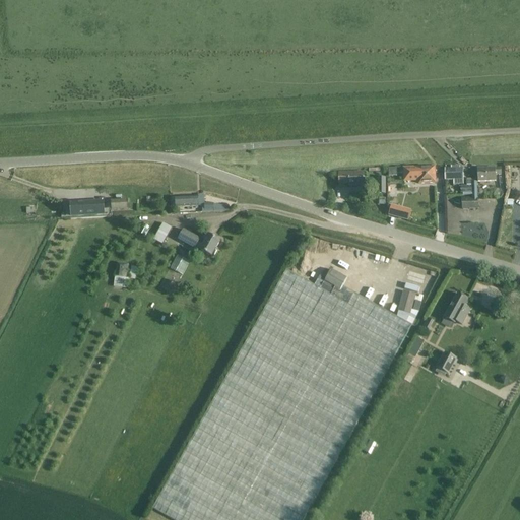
[(407,177),(412,177),(418,176),(418,184),(436,183),(435,173),(437,173),(437,167),(407,168),(407,177)]
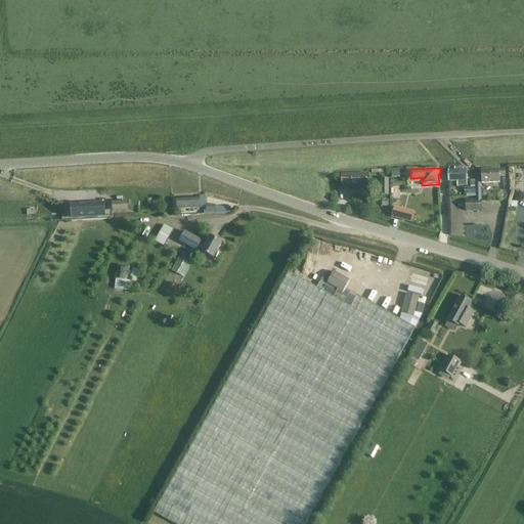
[(400,169),(390,169),(390,178),(400,177),(400,169)]
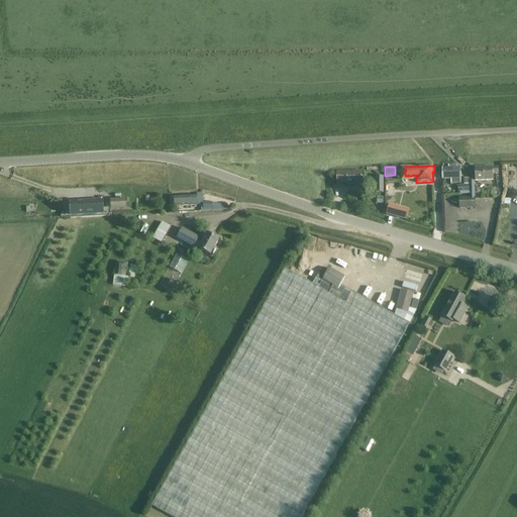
[(493,180),(492,175),(498,174),(498,168),(492,168),(492,167),(475,168),(476,181),(493,180)]
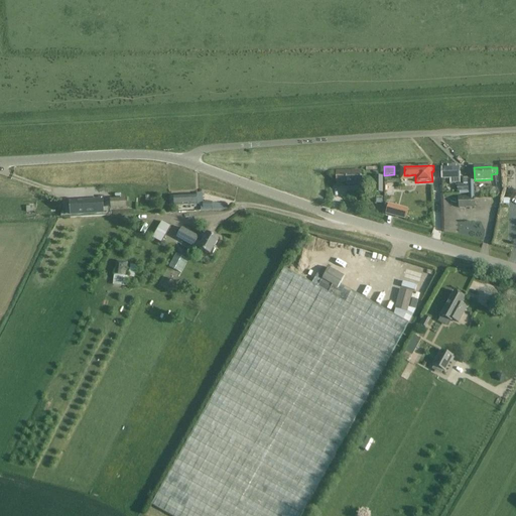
[(450,180),(460,180),(459,167),(441,167),(441,178),(450,178),(450,180)]
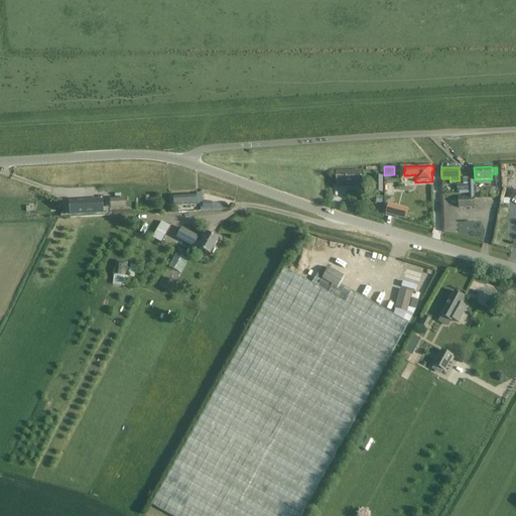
[(352,171),(346,171),(346,168),(337,169),(337,172),(337,182),(347,182),(347,184),(361,183),(361,171),(352,171)]
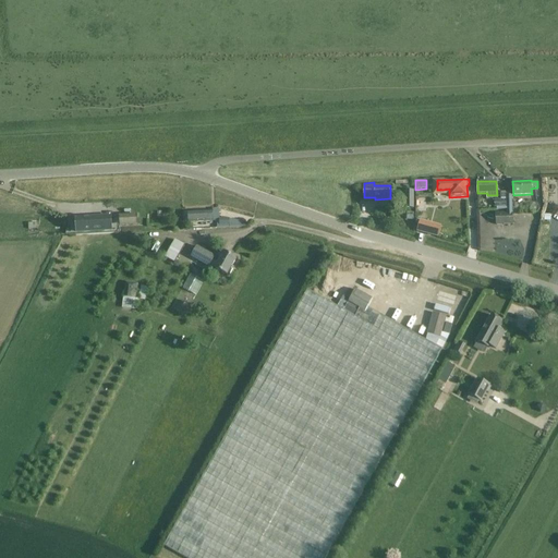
[(512,208),(512,206),(511,195),(506,195),(507,202),(506,202),(506,206),(507,206),(507,213),(496,213),(496,225),(512,225),(511,215),(511,213),(512,213),(512,208)]
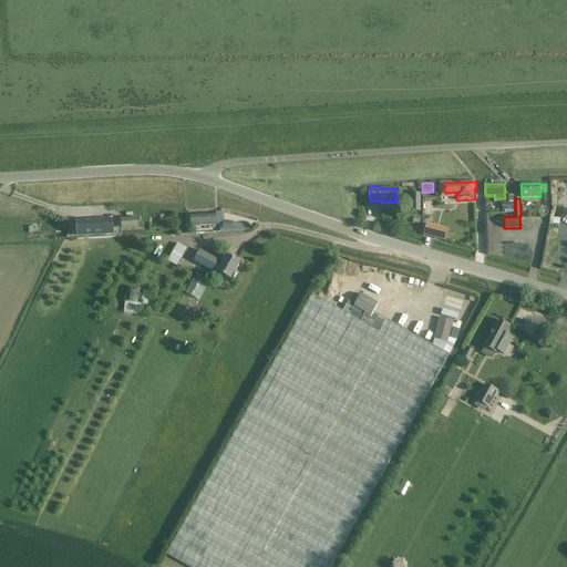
[(424,208),(424,228),(435,228),(435,208),(424,208)]
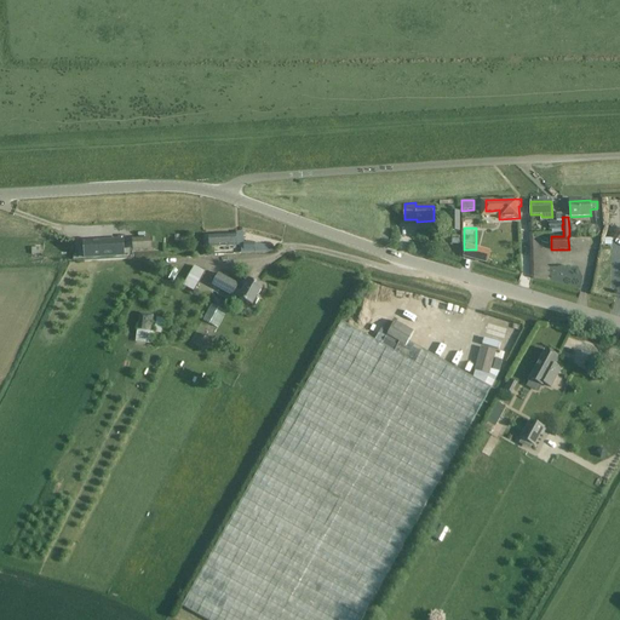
[(236,247),(235,234),(210,235),(210,248),(236,247)]
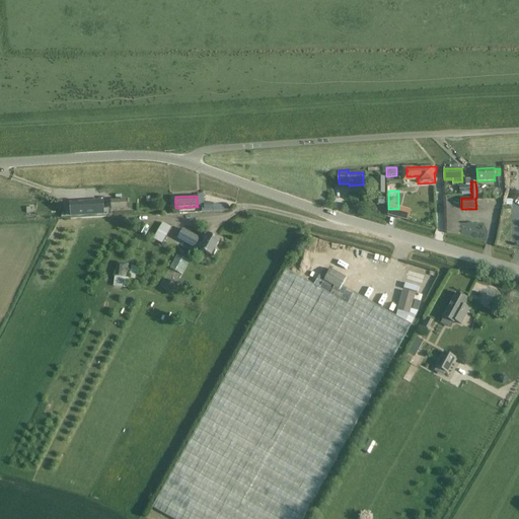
[(129,200),(112,200),(112,209),(129,209),(129,200)]
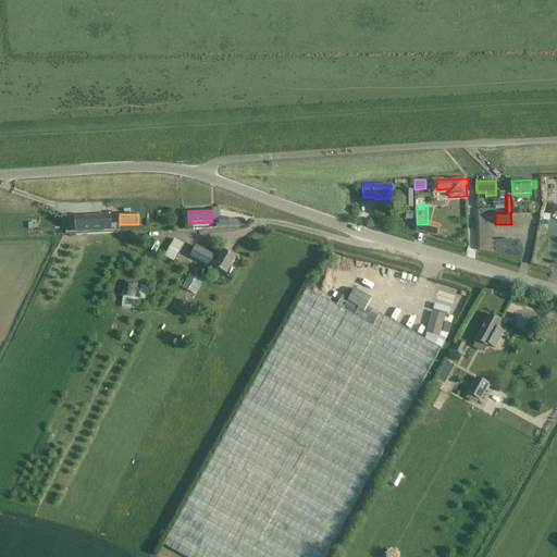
[(110,217),(79,218),(81,233),(110,232),(111,232),(111,227),(110,215),(110,217)]
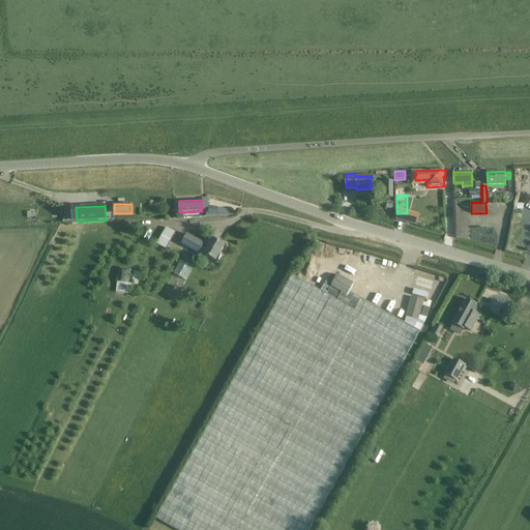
[(227,210),(217,208),(208,208),(208,216),(228,216),(227,210)]
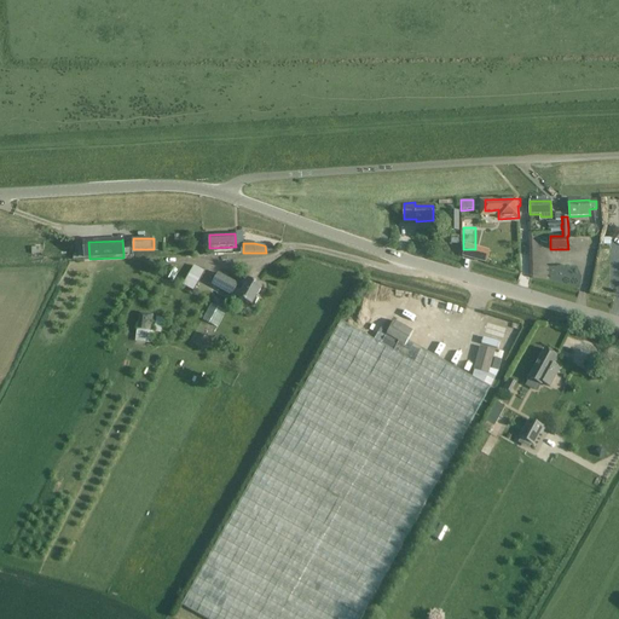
[(204,272),(194,266),(183,285),(194,291),(204,272)]
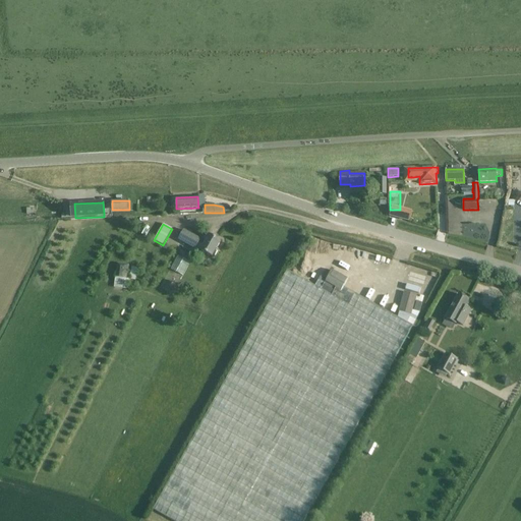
[(149,228),(143,225),(139,233),(145,236),(149,228)]
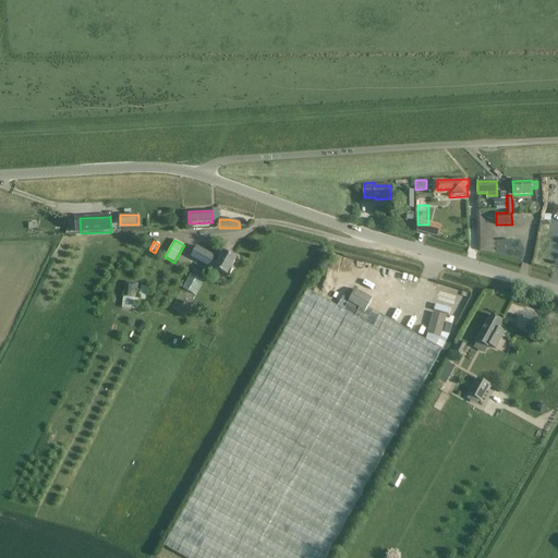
[(229,276),(233,268),(231,268),(237,259),(223,252),(218,263),(213,261),(215,257),(196,246),(191,257),(209,267),(210,266),(215,268),(215,269),(227,276),(228,275),(229,276)]
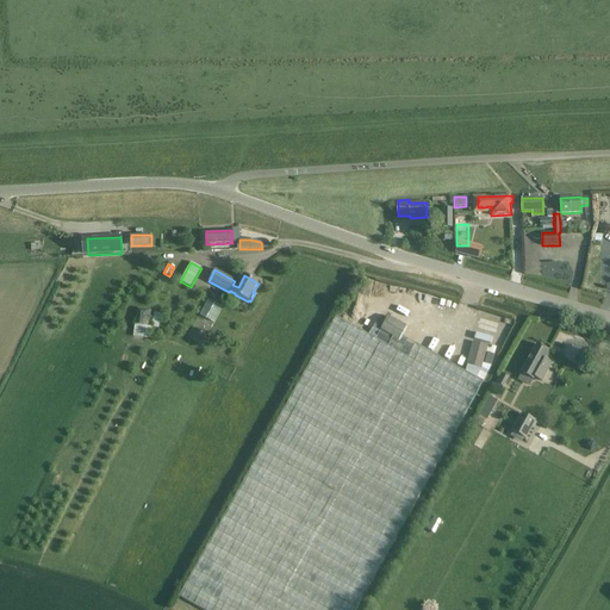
[(207,300),(199,316),(213,323),(222,307),(207,300)]
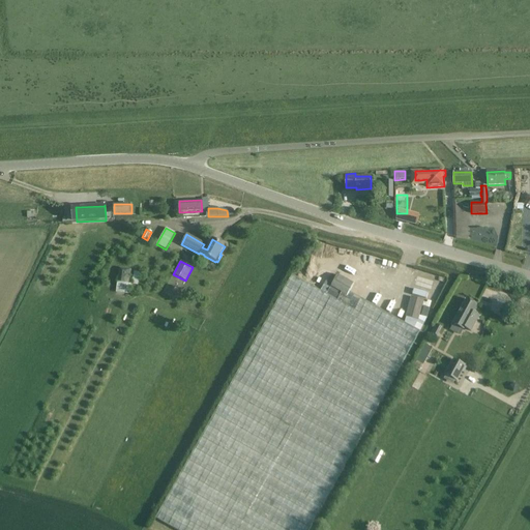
[(142,266),(134,265),(130,284),(138,286),(142,266)]
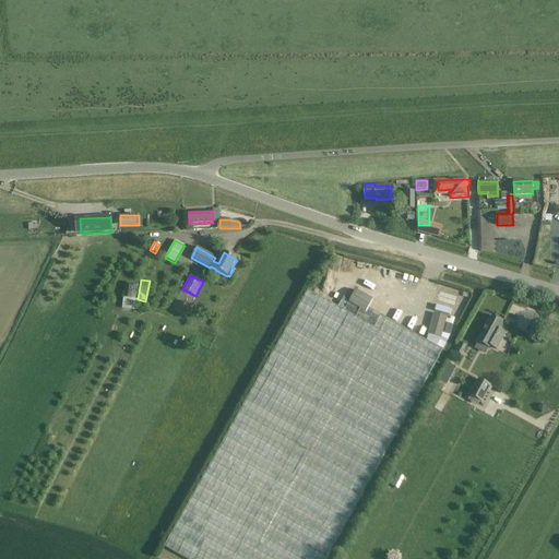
[(126,283),(125,295),(125,297),(123,297),(122,309),(138,311),(139,299),(137,299),(138,285),(126,283)]
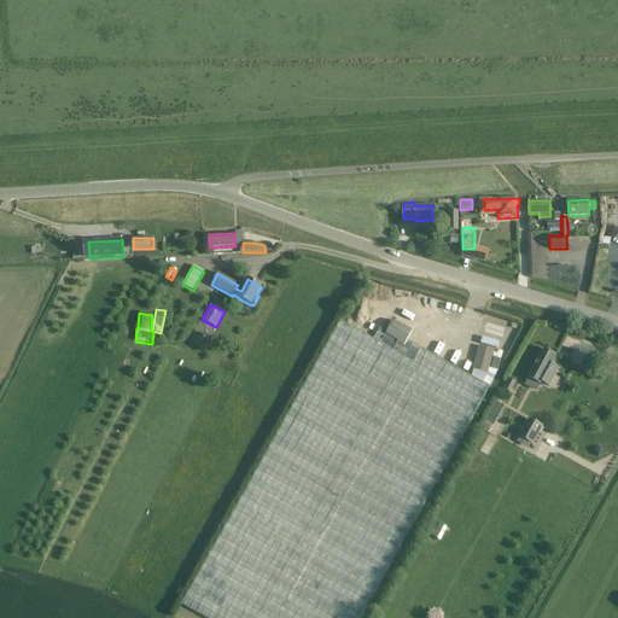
[(334,332),(179,604),(204,617),(360,617),(438,478),(467,429),(483,397),(489,388),(471,377),(407,340),(412,332),(394,321),(380,344),(340,321),(334,332)]
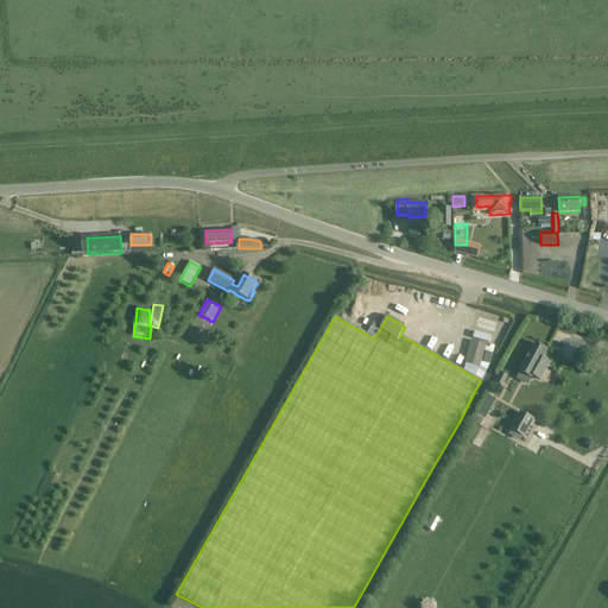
[(475,329),(473,339),(492,343),(494,335),(475,329)]
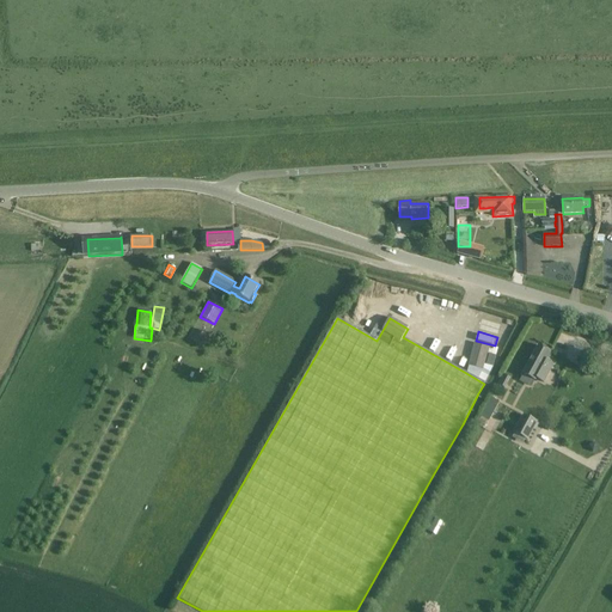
[(469,366),(466,373),(484,384),(493,368),(496,357),(487,355),(489,347),(475,343),(469,366)]
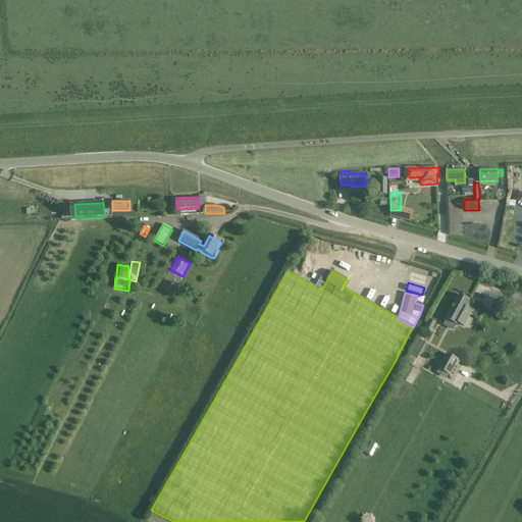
[(460,295),(447,319),(463,328),(472,312),(465,308),(470,301),(460,295)]
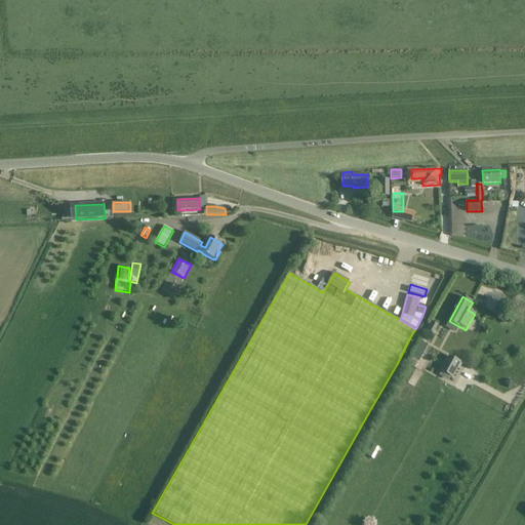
[(425,332),(427,334),(431,336),(436,326),(432,324),(430,323),(425,332)]
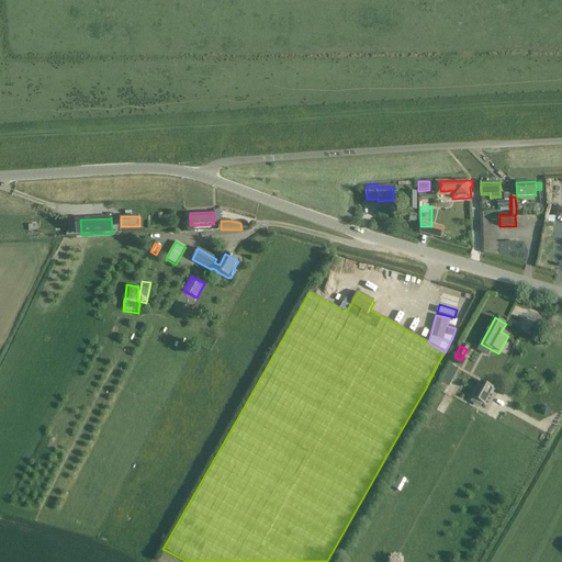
[(436,385),(447,391),(459,369),(448,363),(436,385)]
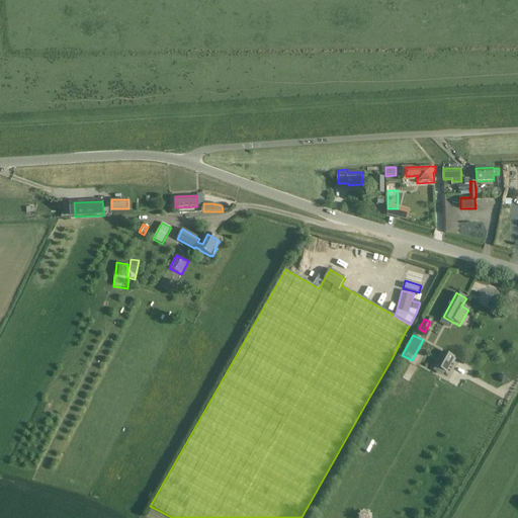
[(446,373),(454,359),(455,358),(443,351),(435,366),(446,373)]
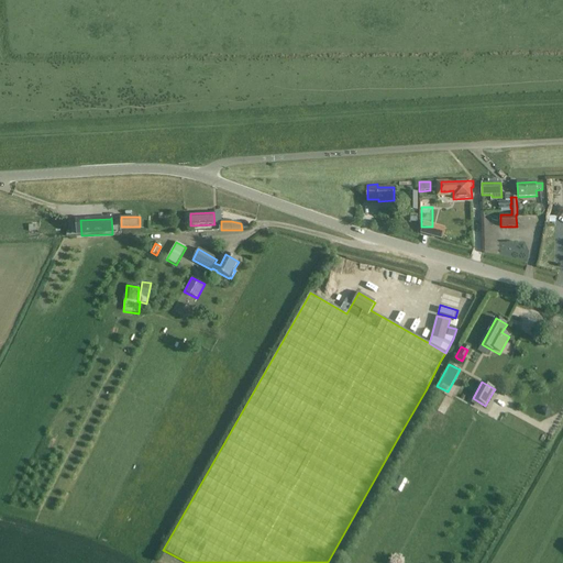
[(400,477),(394,488),(401,493),(407,481),(400,477)]
